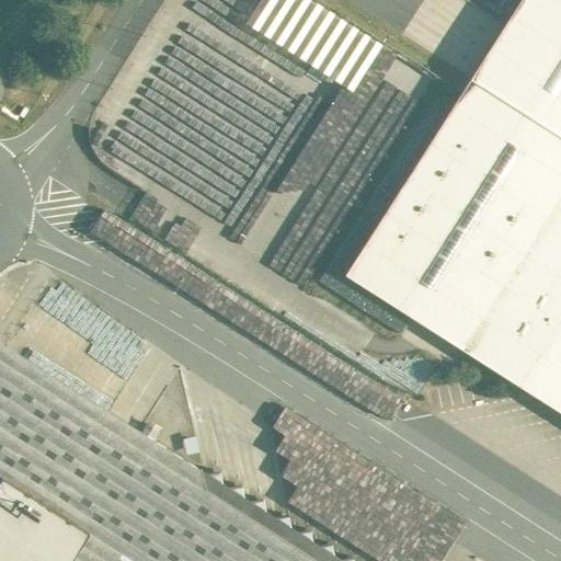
[(343,90),(373,37),(307,0),(161,0),(102,106),(104,107),(101,114),(128,129),(137,115),(150,123),(153,115),(163,121),(183,86),(171,79),(182,61),(250,100),(277,53),(343,90)]
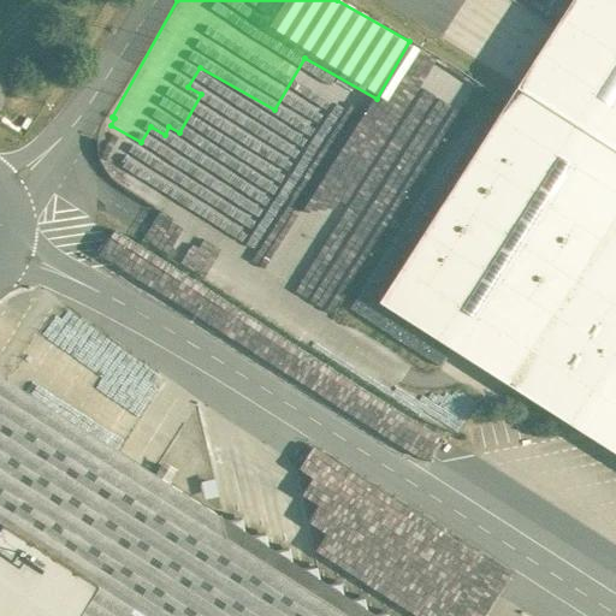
[(615,0),(570,0),(378,303),(615,455),(615,0)]
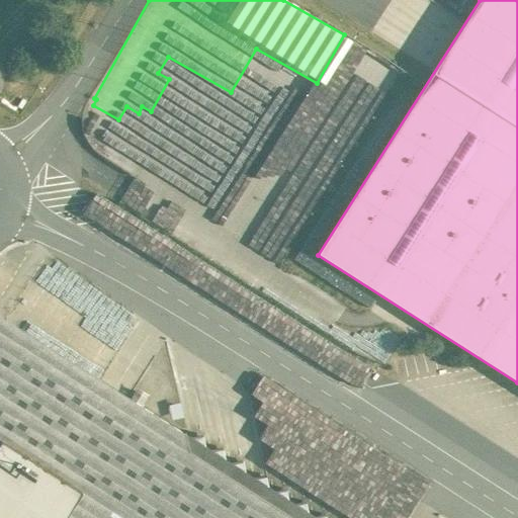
[(134,195),(127,207),(164,225),(176,199),(133,179),(126,191),(134,195)]
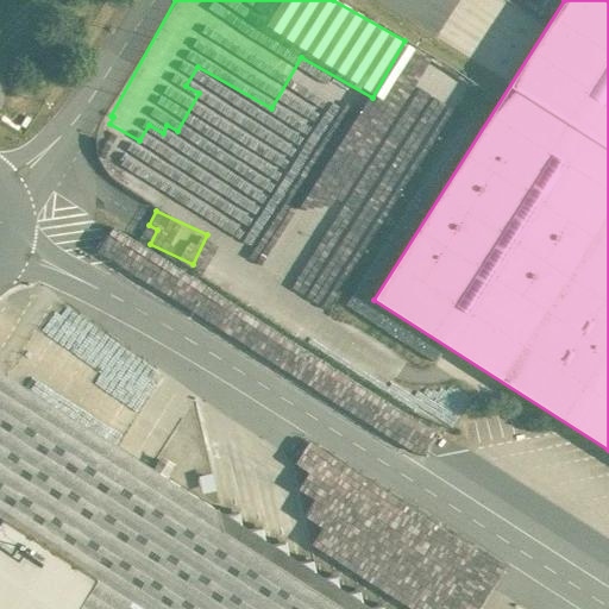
[(244,528),(225,532),(220,513),(0,372),(0,518),(96,581),(77,608),(365,608),(364,606),(346,608),(345,608),(341,590),(322,595),(318,576),(299,579),(295,577),(290,558),(271,563),(267,542),(248,547),(244,528)]
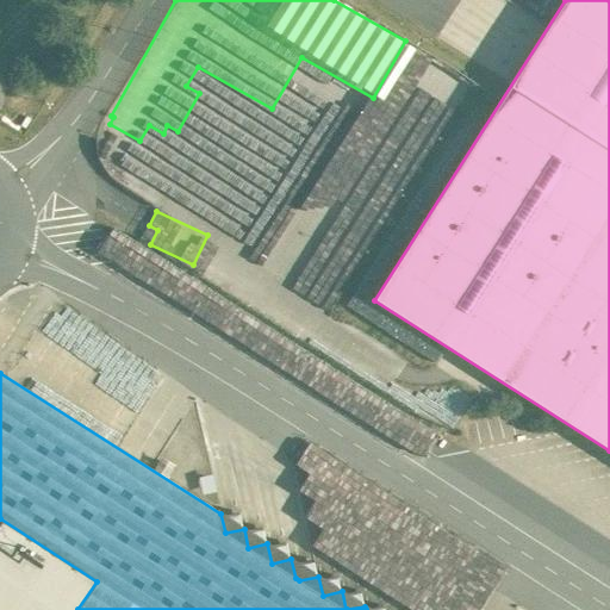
[(452,604),(489,548),(309,434),(293,458),(309,467),(298,485),(315,496),(305,510),(329,524),(313,548),(384,592),(398,570),(452,604)]
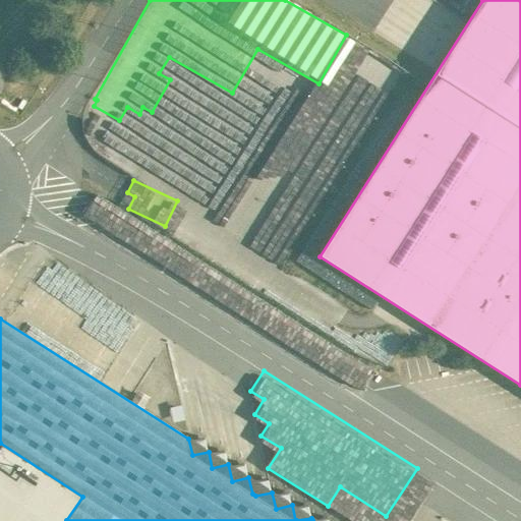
[(66,520),(82,497),(0,443),(0,520),(66,520)]
